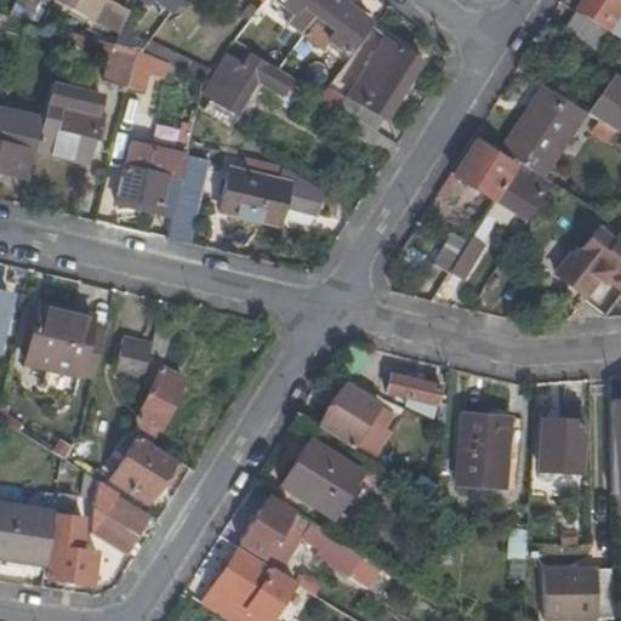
[(13,0),(9,15),(32,23),(44,0),(13,0)]
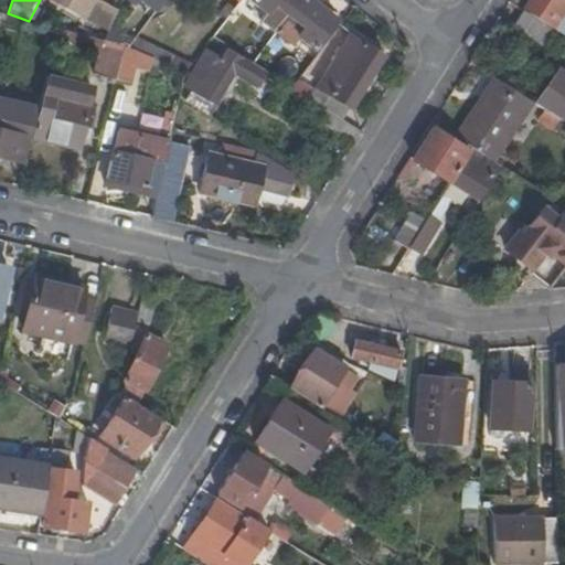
[(56,0),(76,10),(81,0),(56,0)]
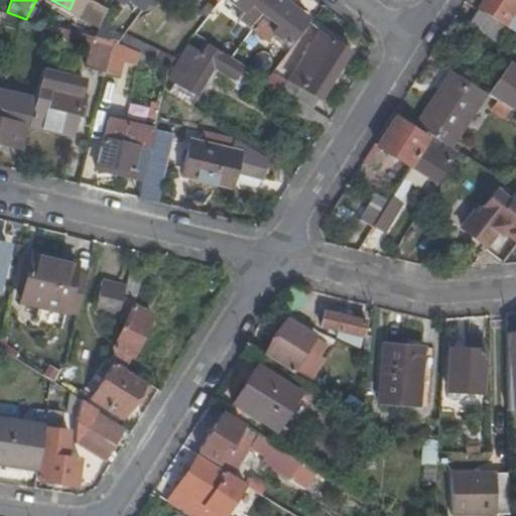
[(151,0),(126,0),(142,12),(151,0)]
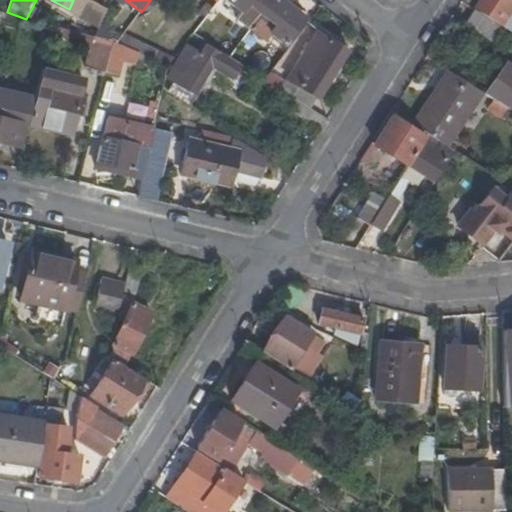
[(262,14),(273,0),(225,0),(243,12),(243,11),(249,4),(262,14)]
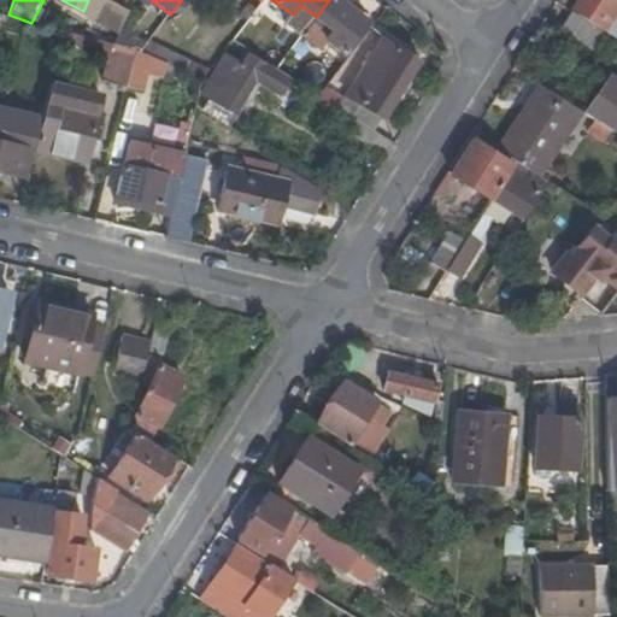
[(310,27),(303,35),(319,47),(325,40),(345,53),(369,23),(338,0),(329,0),(316,17),(310,27)]
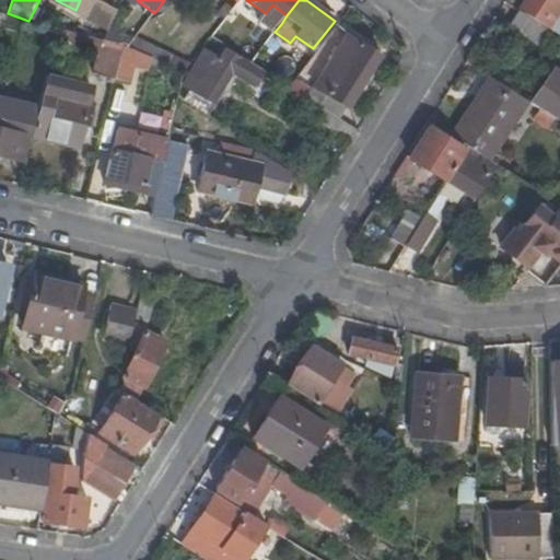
[(559,0),(526,0),(520,11),(537,22),(550,0),(557,0),(559,1),(559,0)]
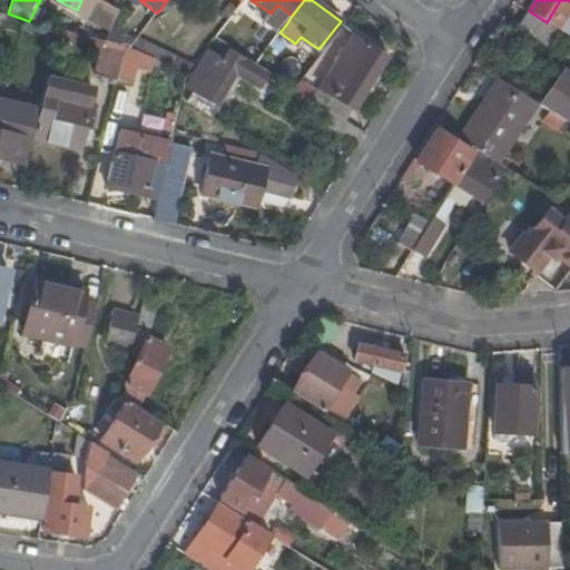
[(271,12),(286,25),(292,16),(277,5),(271,12)]
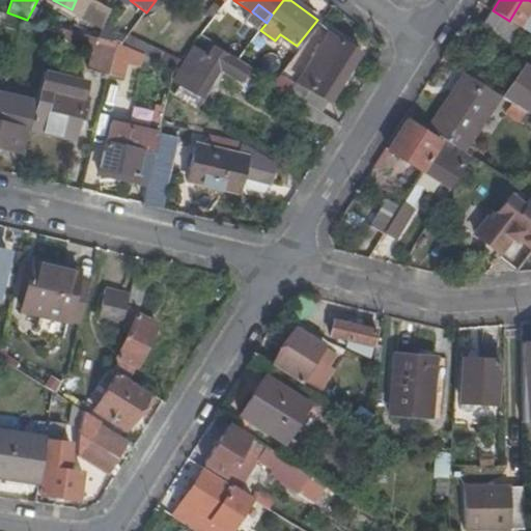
[(73,19),(68,31),(99,37),(105,8),(87,5),(84,22),(73,19)]
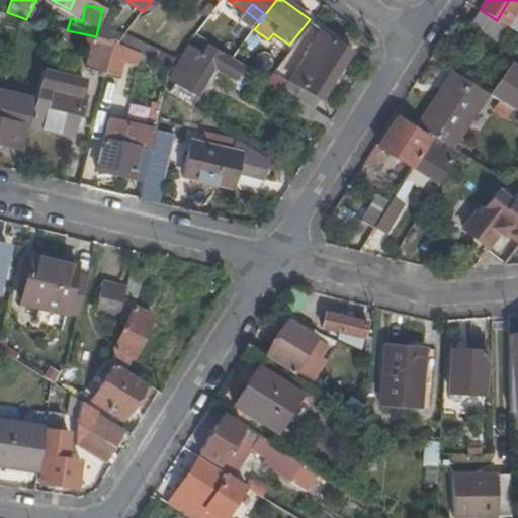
[(504,26),(479,11),(470,24),(495,39),(504,26)]
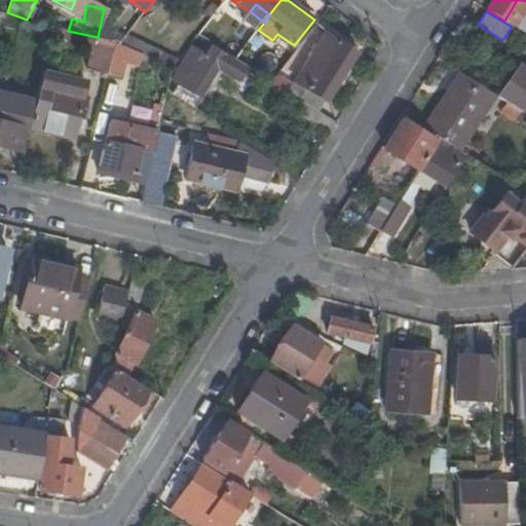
[(68,31),(53,27),(50,42),(92,52),(88,71),(109,75),(116,43),(98,37),(68,31)]
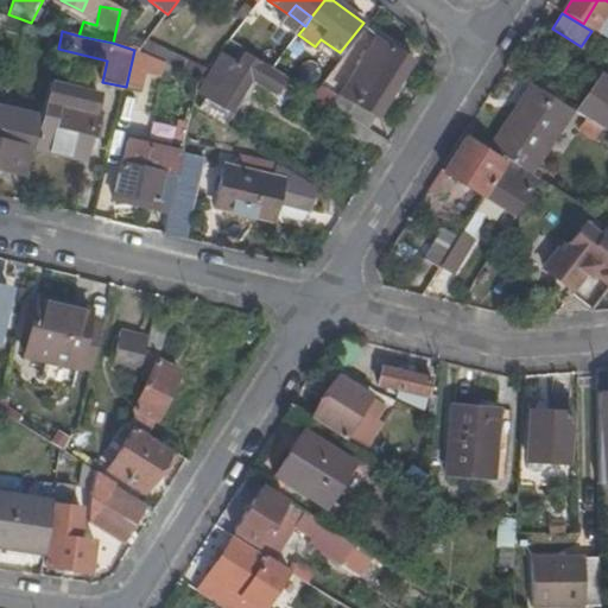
[(334,108),(335,109),(369,131),(413,59),(378,38),(334,108)]
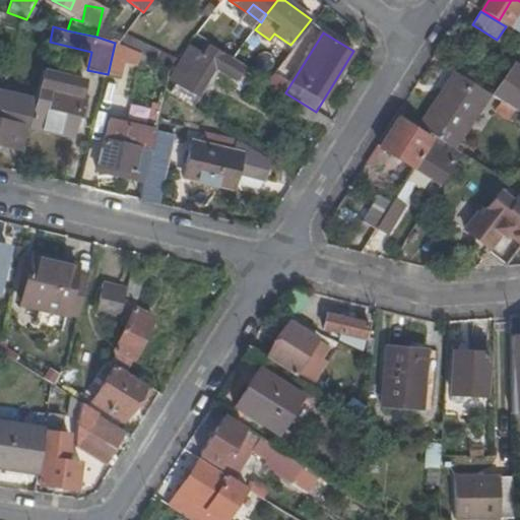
[(225,54),(211,45),(204,55),(191,47),(171,78),(178,82),(185,87),(199,95),(214,70),(225,54)]
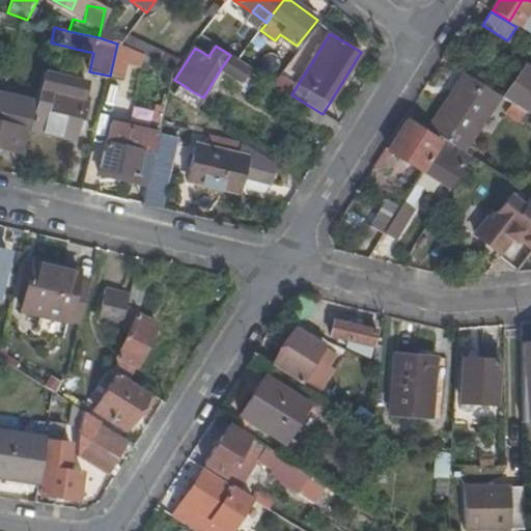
[(133,83),(143,54),(129,49),(118,78),(133,83)]
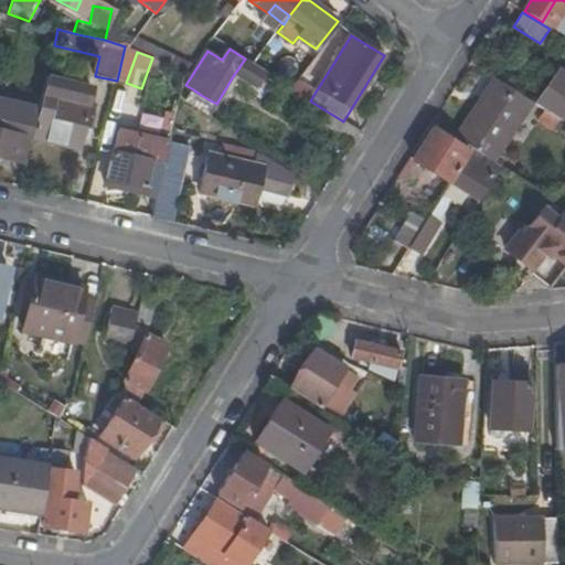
[(174,56),(170,66),(185,74),(193,65),(174,56)]
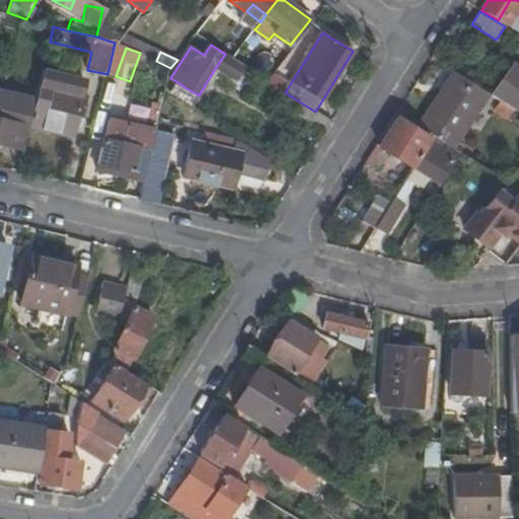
[(232,59),(225,54),(214,70),(236,83),(245,67),(232,59)]
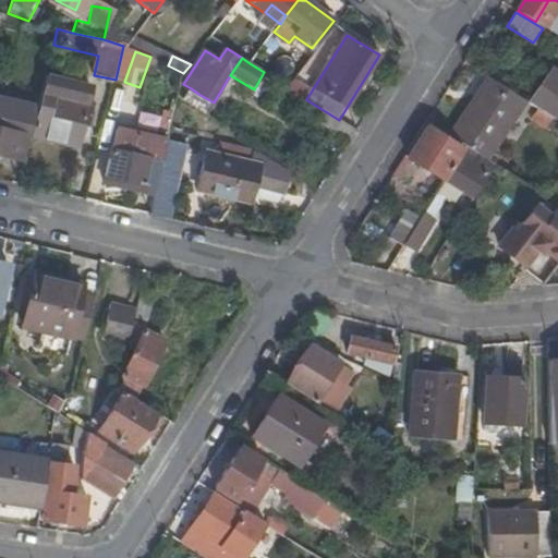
[(557,73),(552,70),(529,104),(557,122),(557,73)]
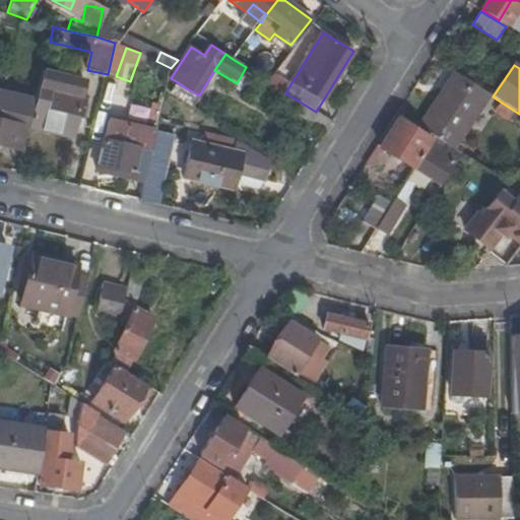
[(37,99),(29,128),(73,138),(82,96),(79,96),(57,91),(61,76),(43,72),(37,99)]
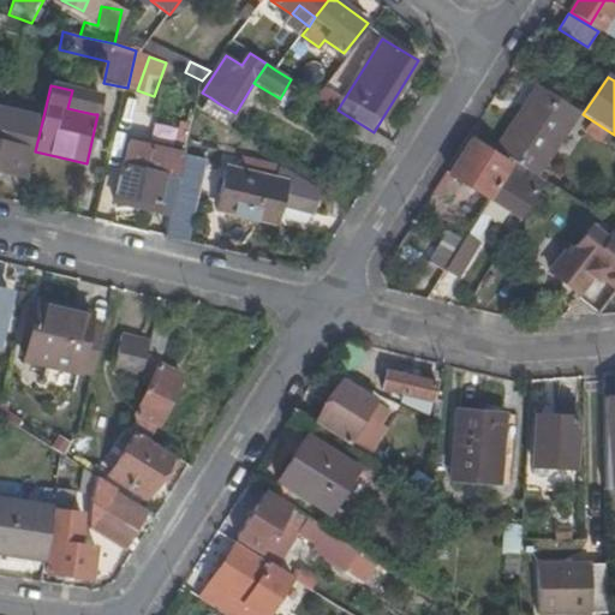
[(569,106),(538,85),(495,151),(512,161),(545,183),(550,174),(542,168),(578,112),(569,106)]
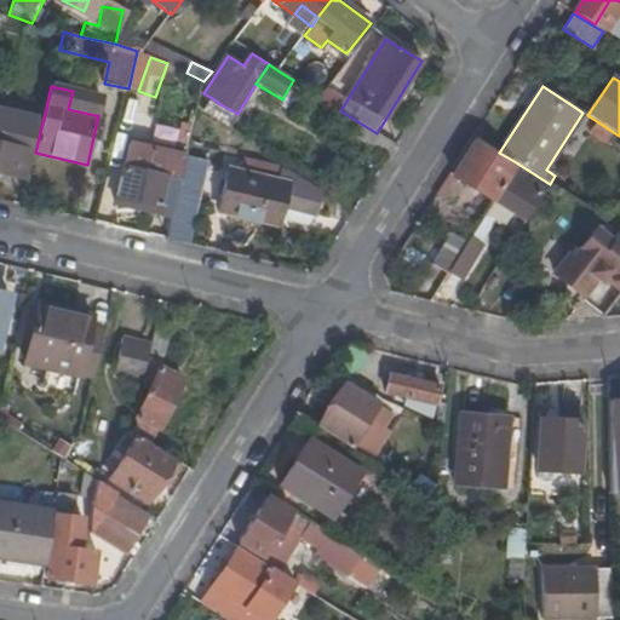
[(98,97),(73,91),(68,109),(95,115),(98,97)]
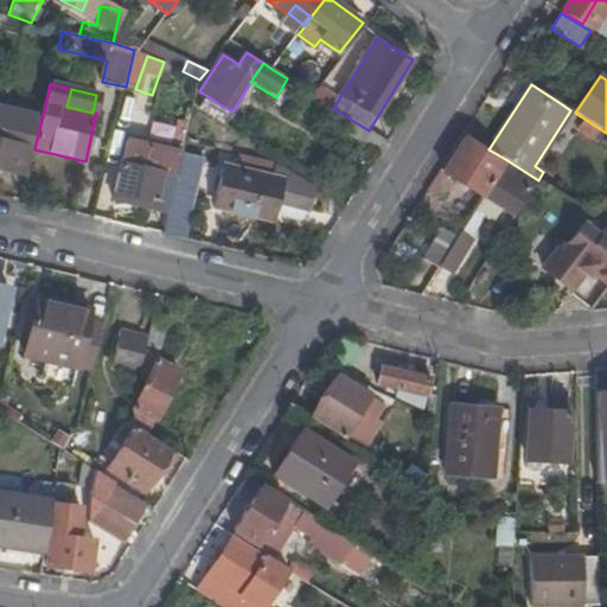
[(216,102),(208,96),(204,102),(212,108),(216,102)]
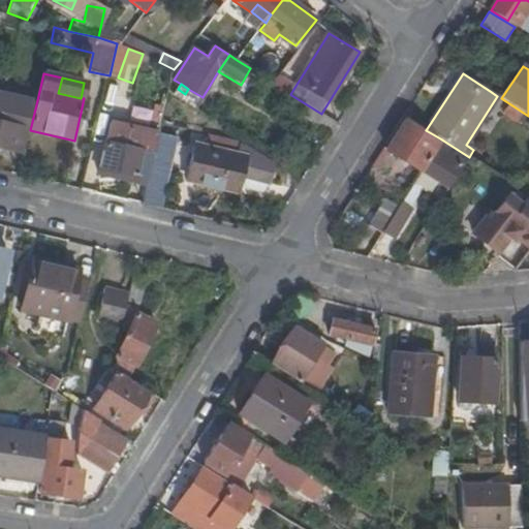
[(37,100),(0,91),(0,148),(24,154),(30,130),(37,100)]
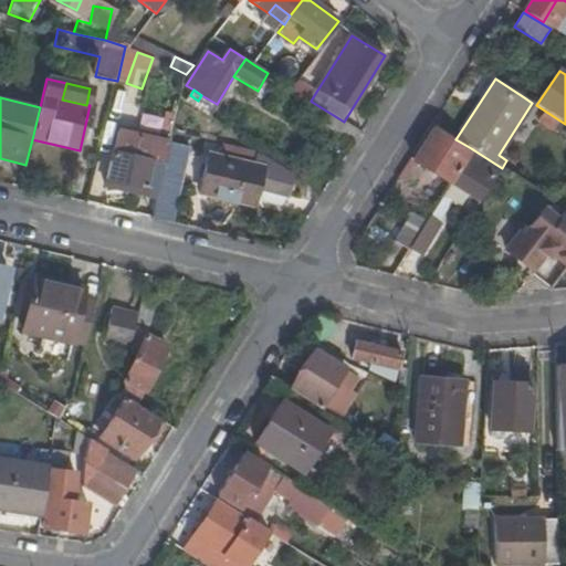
[(302,115),(353,146),(362,133),(344,122),(312,102),(302,115)]
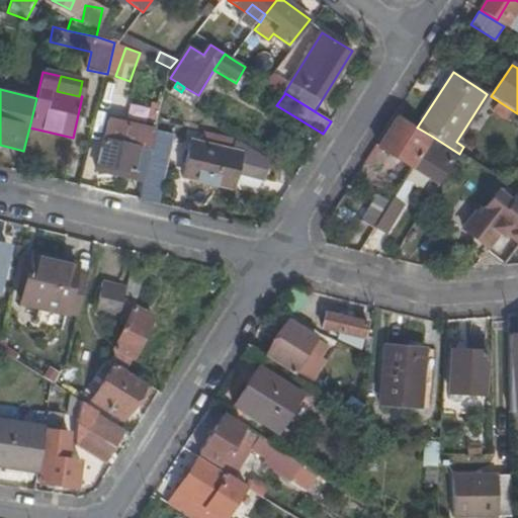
[(377,148),(374,146),(363,164),(368,167),(380,150),(411,169),(412,168),(429,140),(396,118),(377,148)]
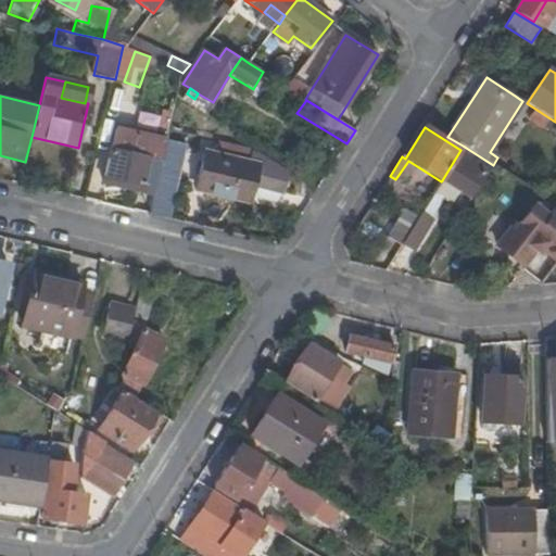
[(104,177),(155,189),(167,141),(115,128),(104,177)]
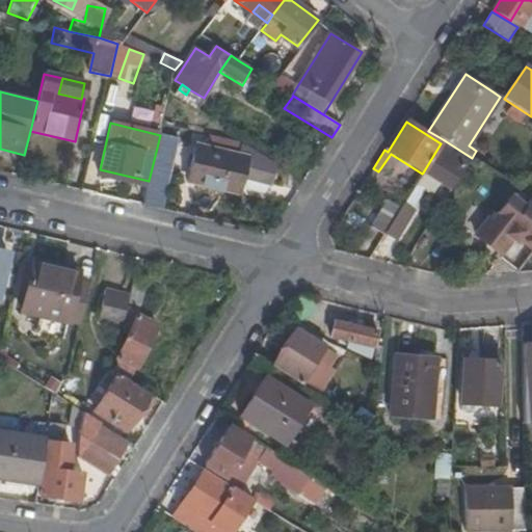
[(451,190),(472,158),(443,139),(441,143),(423,173),(433,179),(431,183),(437,187),(440,183),(451,190)]
